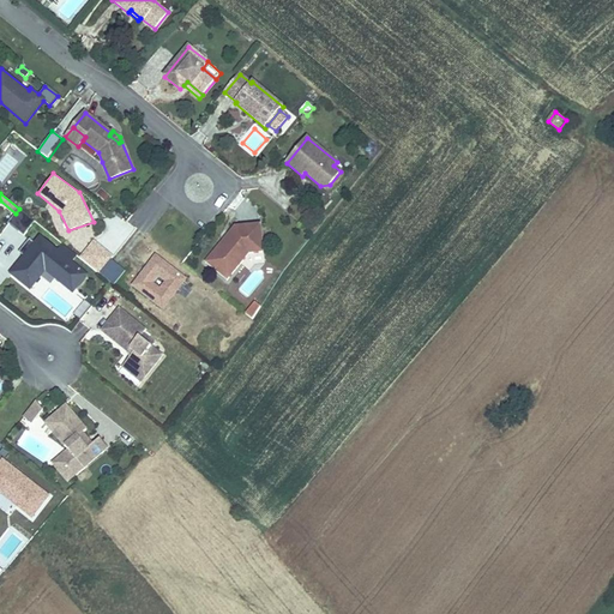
[(8,223),(20,233),(31,218),(19,209),(8,223)]
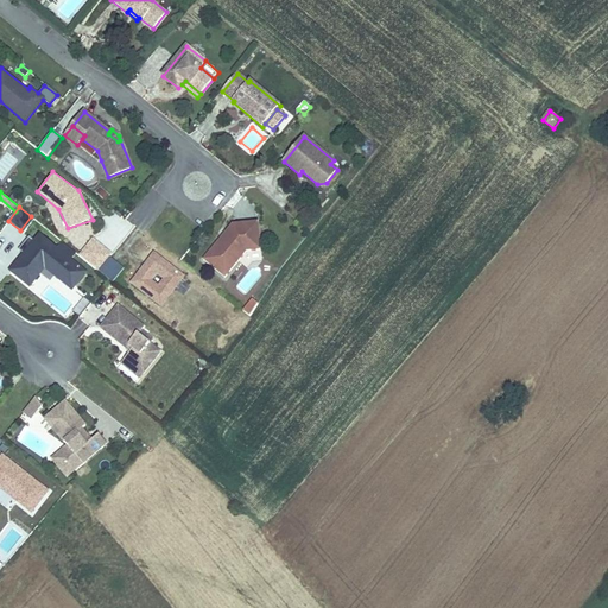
[(31,216),(20,230),(24,234),(36,220),(31,216)]
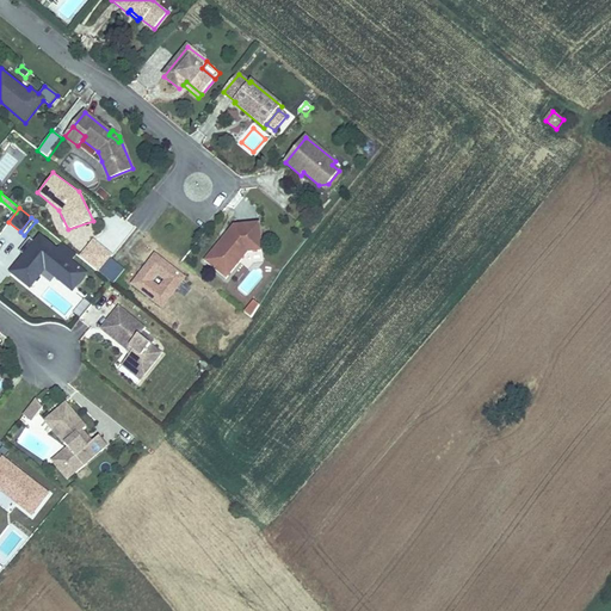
[(224,240),(223,239),(204,261),(227,279),(248,253),(263,252),(260,223),(234,226),(227,234),(229,235),(224,240)]
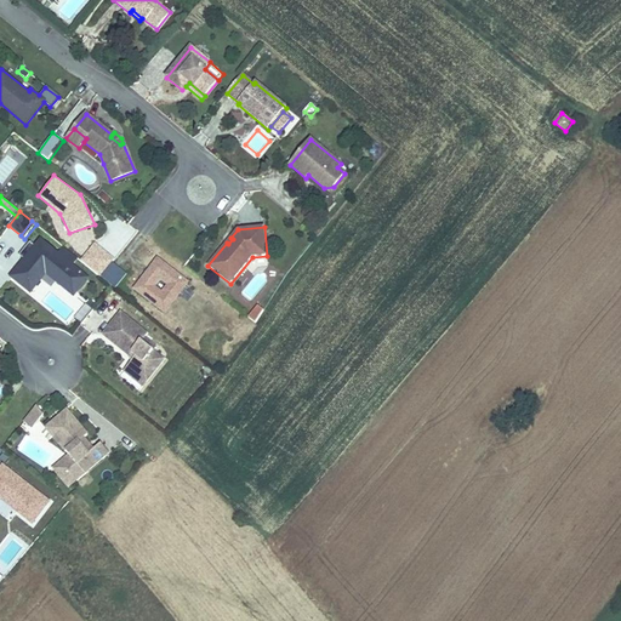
[(57,252),(39,238),(34,244),(30,241),(17,255),(21,257),(6,277),(29,296),(45,275),(73,297),(90,277),(73,265),(78,257),(62,246),(57,252)]
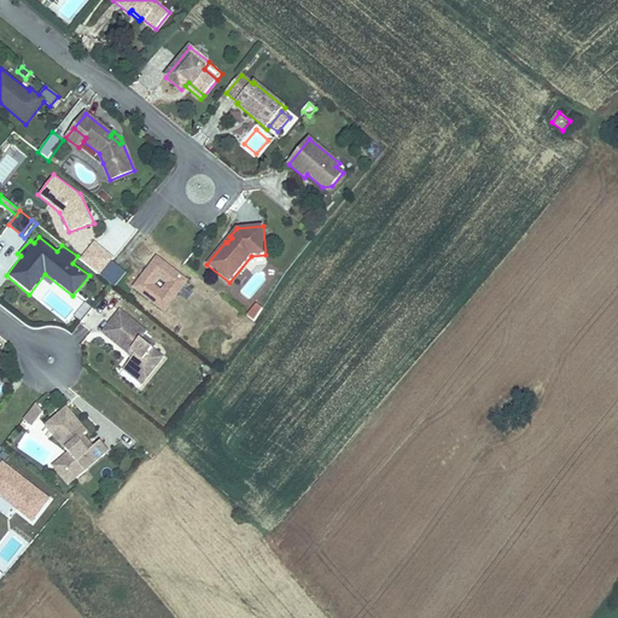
[(114,258),(94,243),(80,258),(99,275),(114,258)]
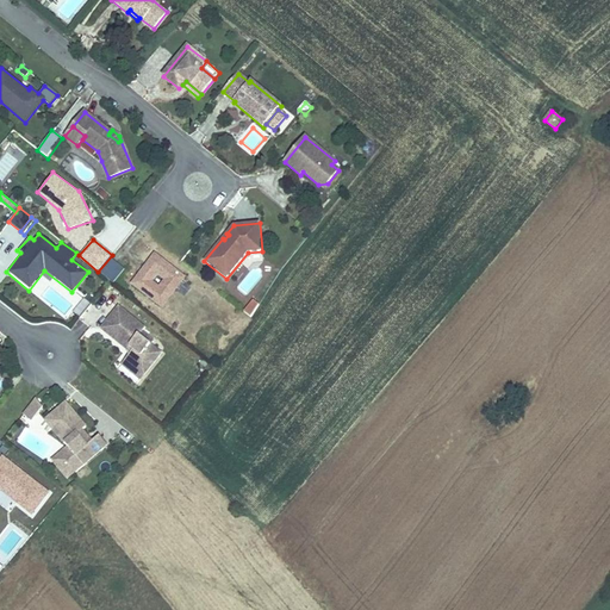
[(186,275),(154,253),(130,284),(161,307),(186,275)]
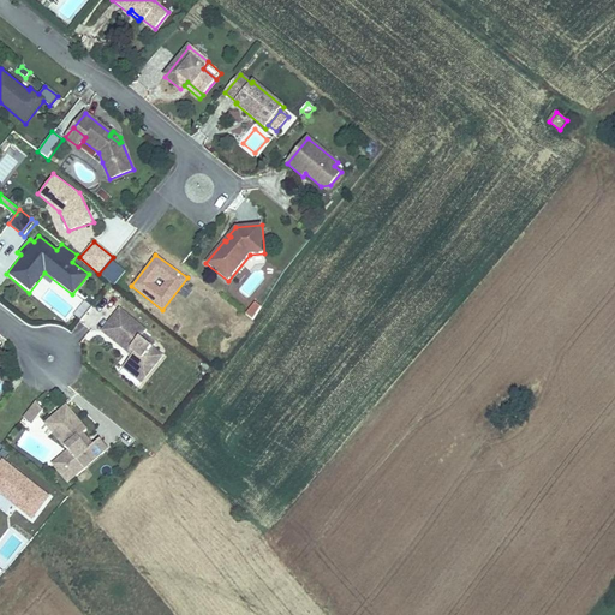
[(252,302),(245,316),(254,321),(262,306),(252,302)]
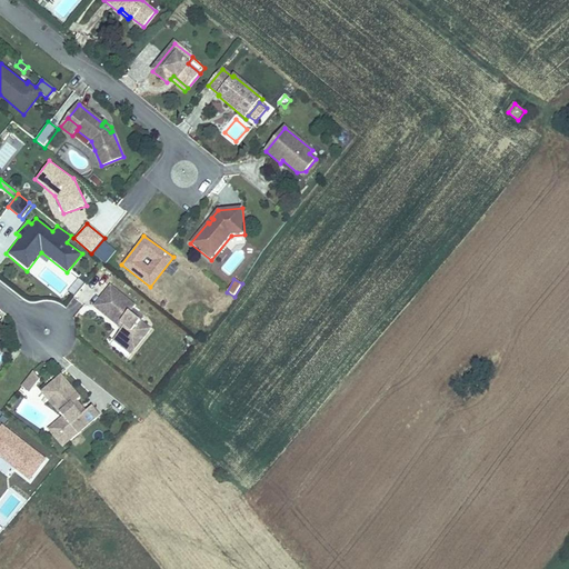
[(117,336),(127,345),(135,350),(150,330),(140,322),(129,313),(132,310),(135,307),(111,287),(95,307),(122,329),(117,336)]
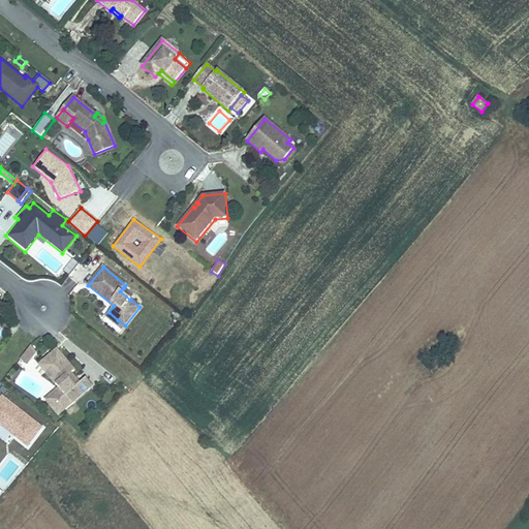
[(133,297),(123,288),(120,291),(130,300),(133,297)]
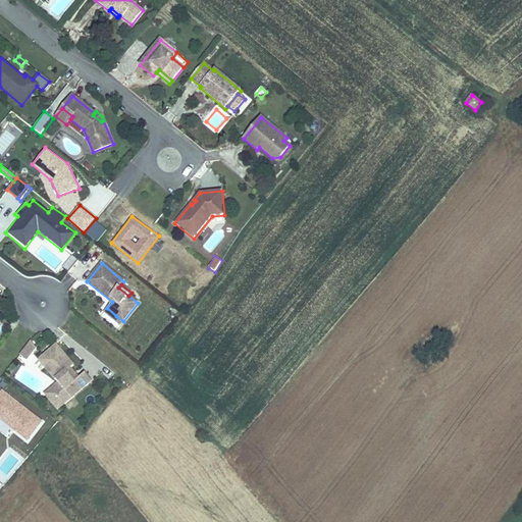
[(107,308),(104,312),(120,325),(123,321),(116,316),(107,308)]
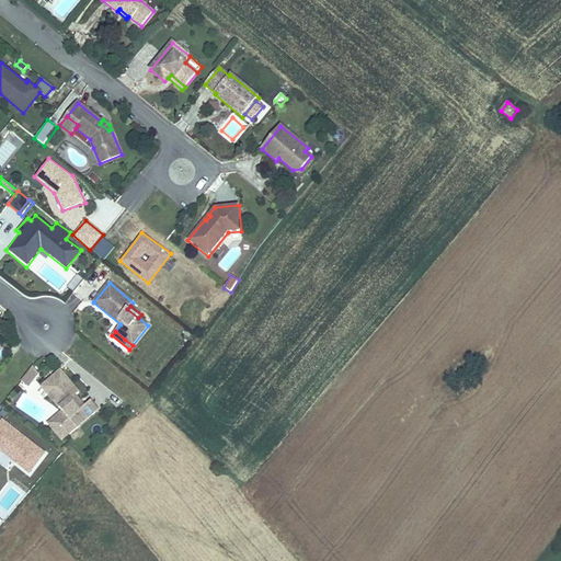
[(27,374),(35,379),(39,374),(33,367),(27,374)]
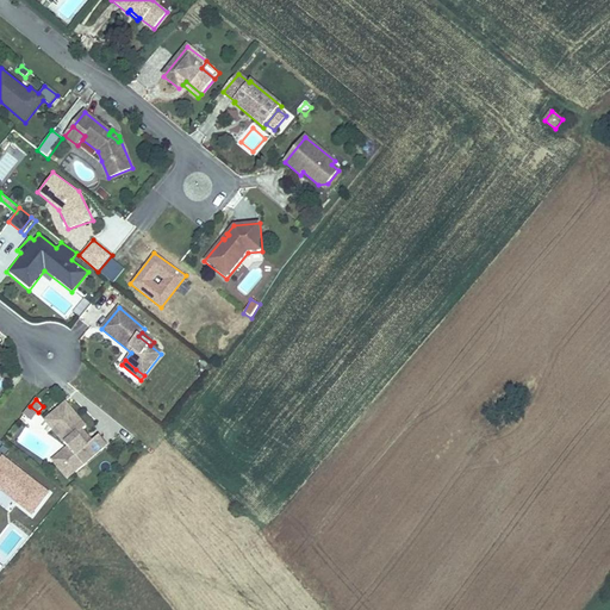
[(78,434),(81,431),(86,428),(66,404),(50,417),(56,424),(53,429),(68,448),(58,456),(73,473),(107,446),(99,436),(92,442),(88,446),(78,434)]
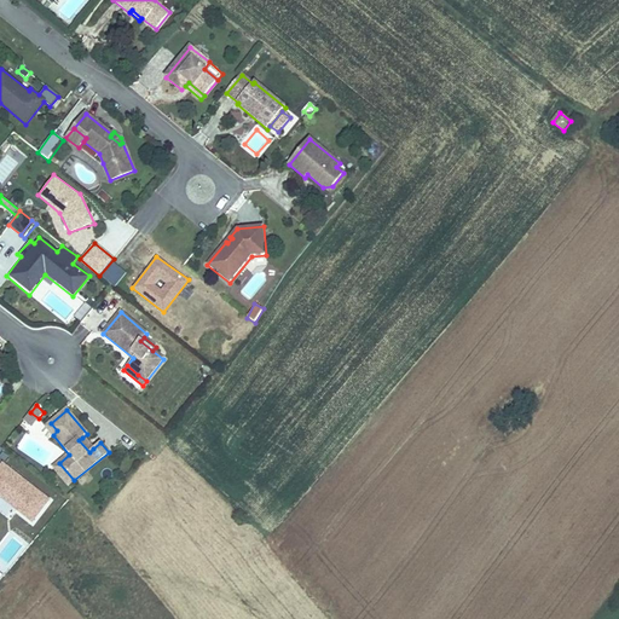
[(32,427),(39,418),(30,412),(24,421),(32,427)]
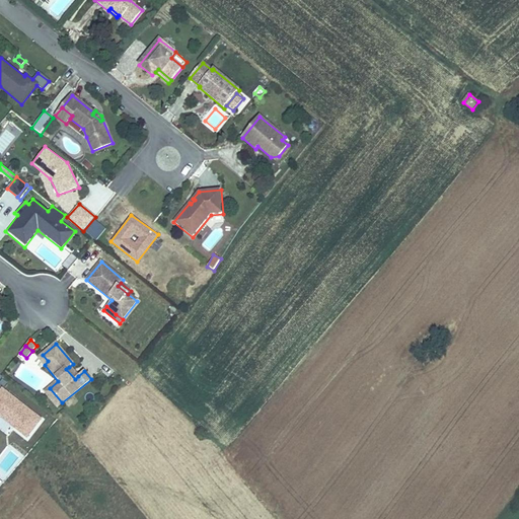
[(39,358),(45,365),(48,361),(43,355),(39,358)]
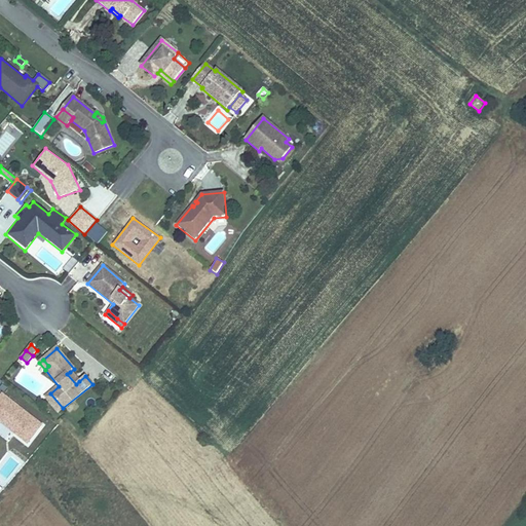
[(79,381),(70,372),(67,374),(76,384),(79,381)]
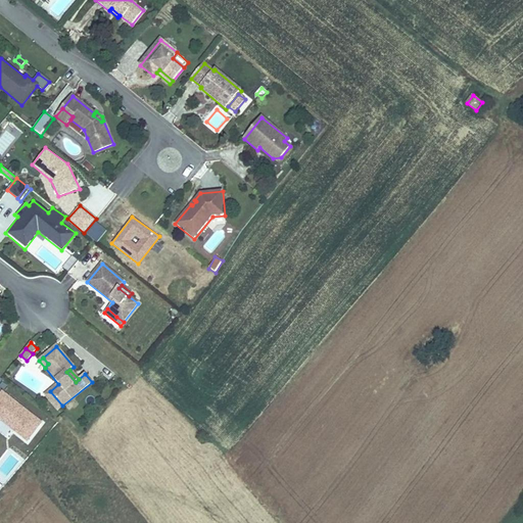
[(58,411),(62,406),(50,391),(45,395),(58,411)]
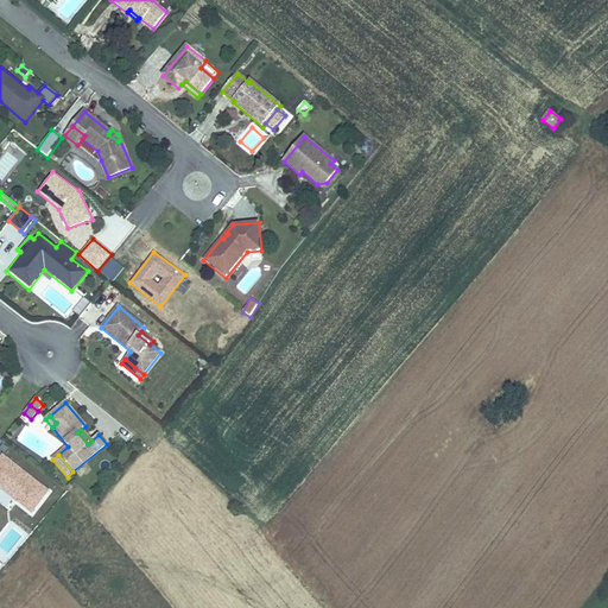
[(49,492),(4,456),(0,460),(0,487),(32,513),(49,492)]
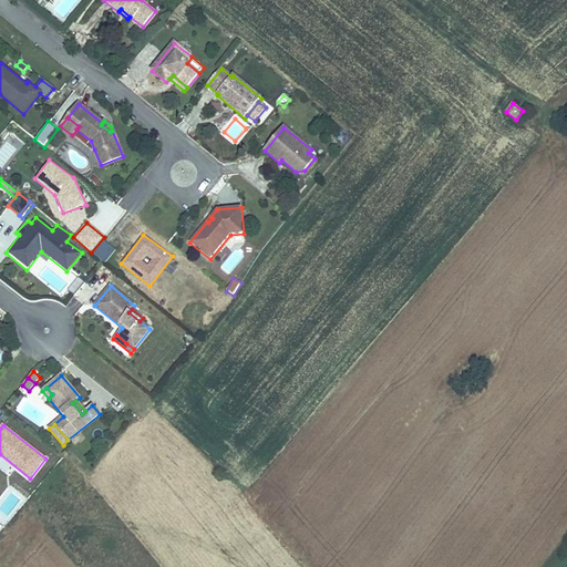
[(14,509),(20,496),(10,492),(4,505),(14,509)]
